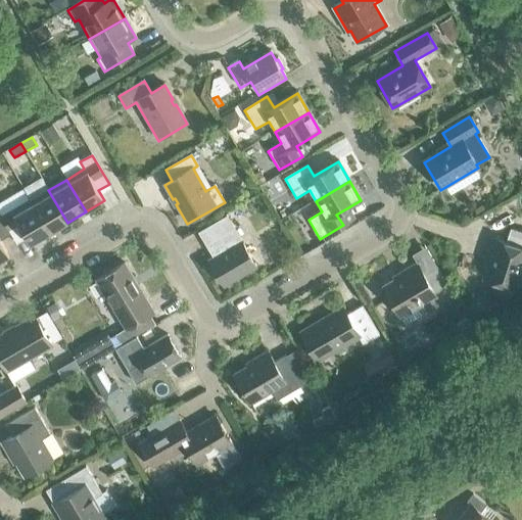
[(49,233),(67,223),(48,190),(30,201),(49,233)]
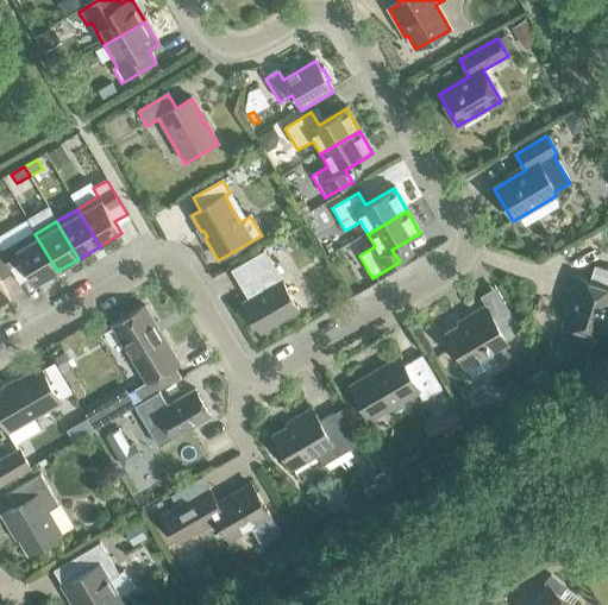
[(36,284),(57,271),(35,234),(1,254),(13,273),(17,279),(29,272),(36,284)]
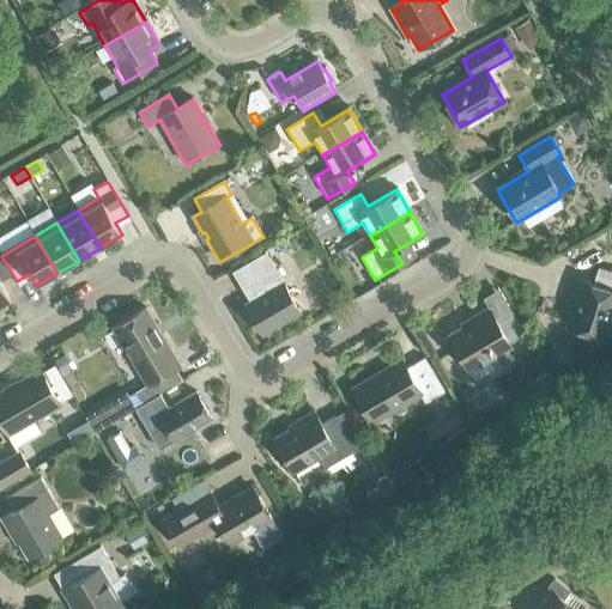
[(13,275),(1,256),(0,254),(0,306),(11,300),(0,284),(13,275)]
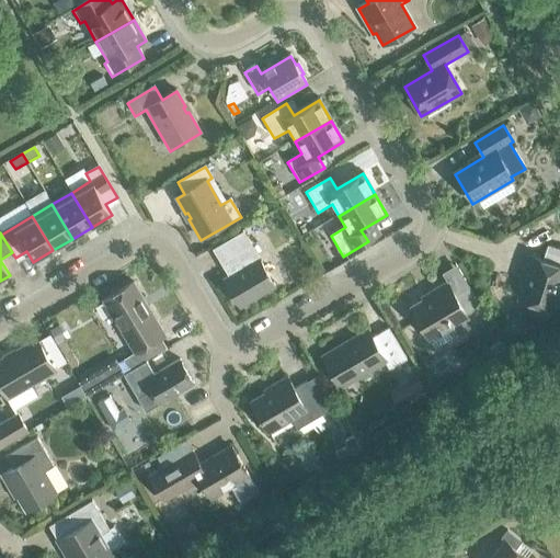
[(228,287),(240,308),(275,288),(243,232),(213,250),(232,285),(228,287)]
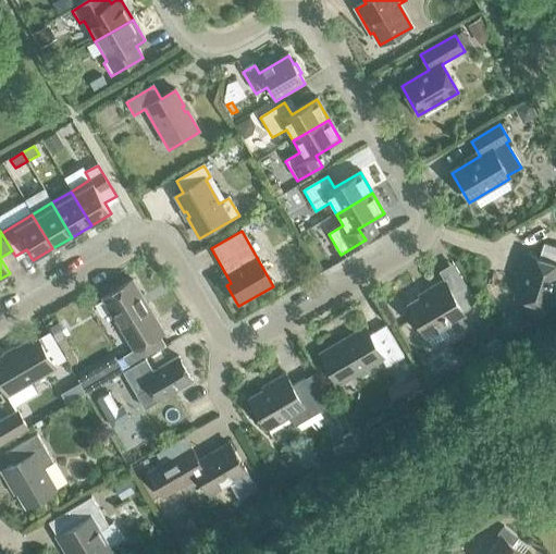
[(555,247),(544,244),(539,260),(526,256),(520,273),(523,273),(516,298),(551,309),(555,290),(555,247)]
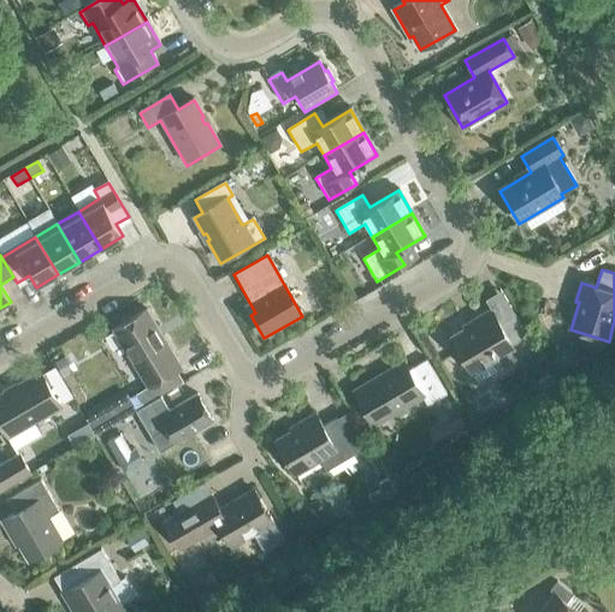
[(164,339),(163,340),(157,332),(159,331),(147,312),(113,331),(148,388),(182,368),(164,339)]
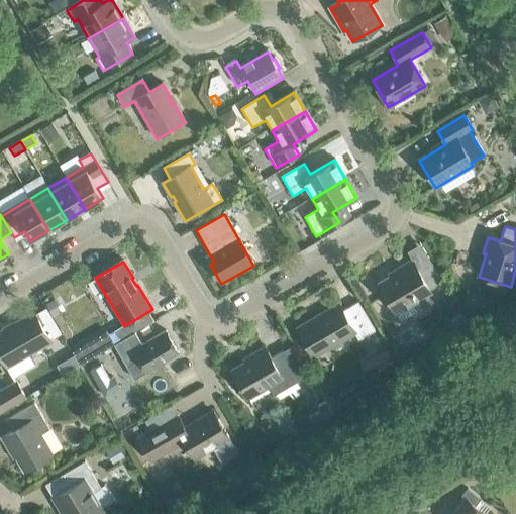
[(432,265),(419,273),(413,262),(398,270),(400,273),(379,285),(396,313),(417,301),(422,310),(449,294),(432,265)]
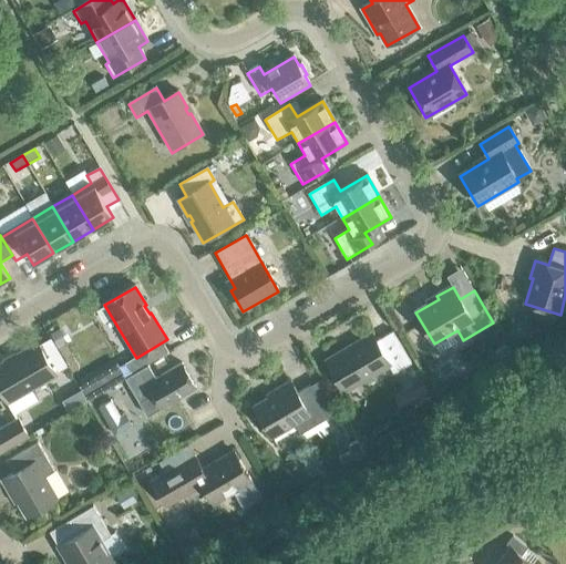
[(393,375),(411,365),(392,332),(376,342),(371,335),(326,361),(345,392),(389,367),(393,375)]
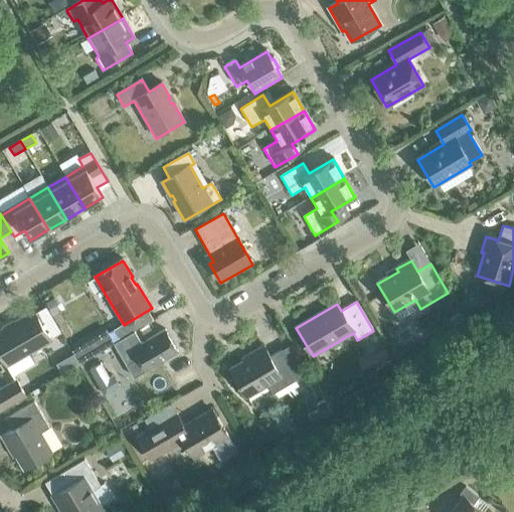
[(0,332),(0,355),(6,367),(50,341),(34,312),(0,332)]
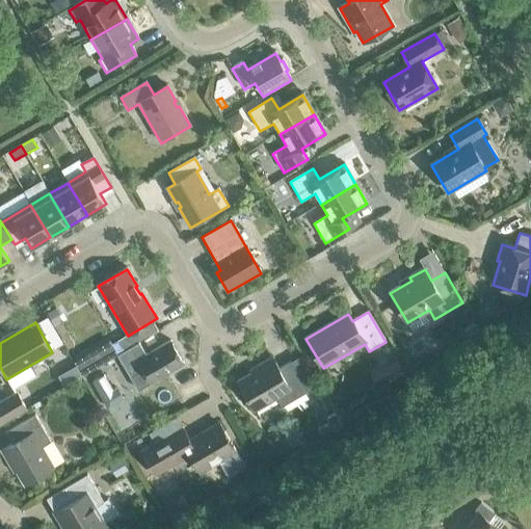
[(465,332),(470,340),(481,334),(476,325),(465,332)]
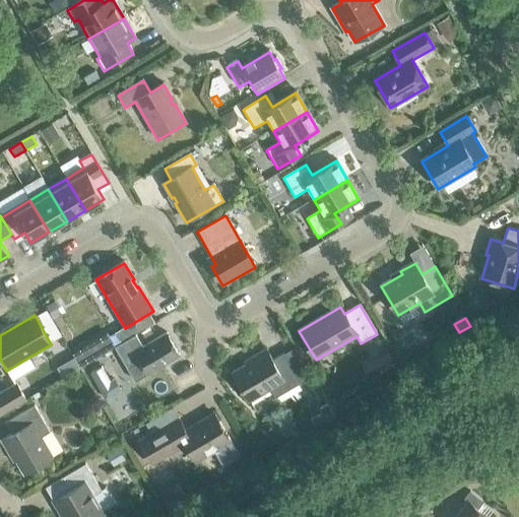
[(147,376),(180,357),(167,334),(143,348),(136,336),(115,348),(128,370),(140,363),(147,376)]
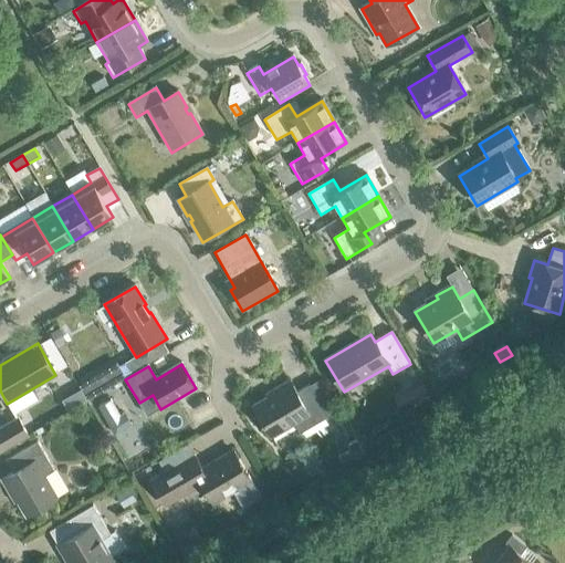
[(310,386),(297,394),(290,382),(274,391),(275,394),(253,406),(272,438),(294,425),(300,435),(328,418),(310,386)]
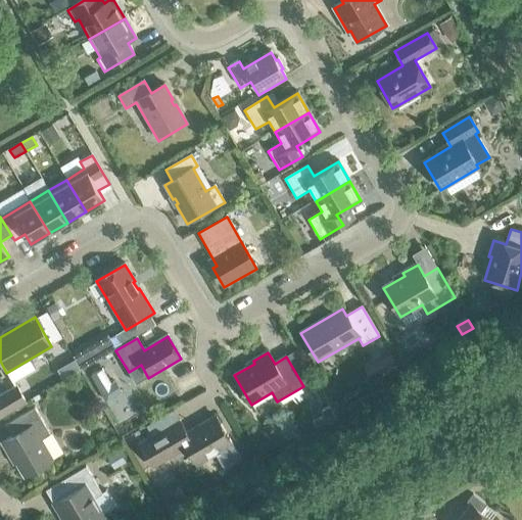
[(0,396),(0,418),(26,404),(16,387),(0,396)]
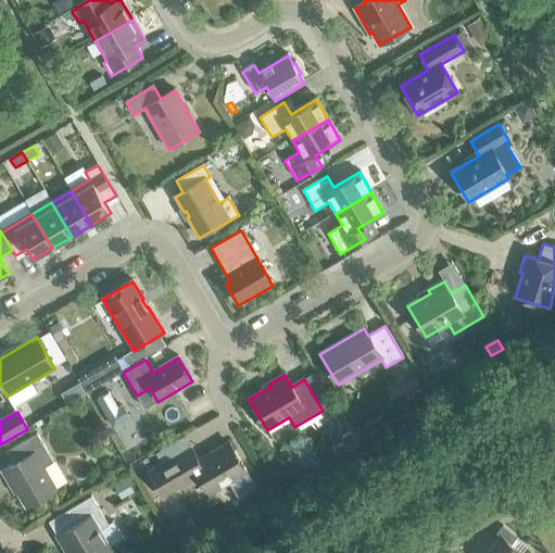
[(25,508),(57,490),(43,468),(53,463),(37,435),(5,453),(13,465),(1,473),(10,488),(12,486),(25,508)]
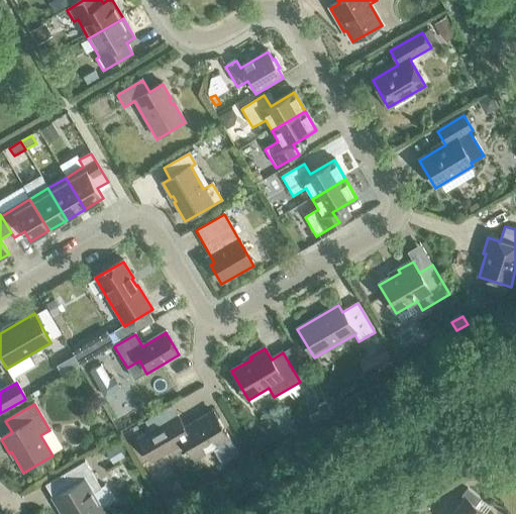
[(185,429),(178,417),(149,433),(163,455),(181,445),(187,447),(194,460),(229,440),(213,412),(185,429)]
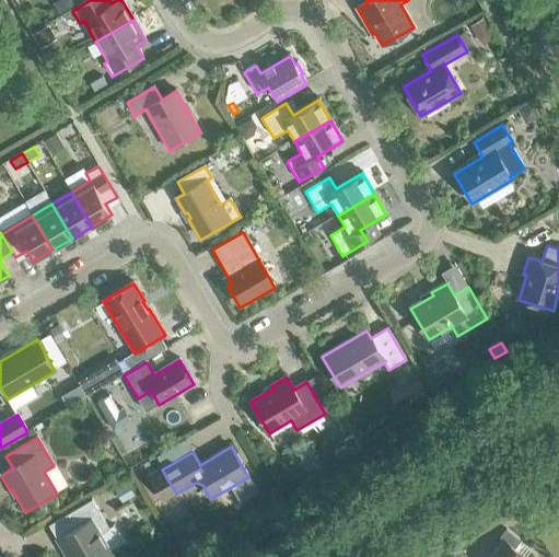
[(113,556),(101,536),(109,531),(92,500),(54,523),(62,538),(57,541),(67,556),(69,555),(70,556),(113,556)]
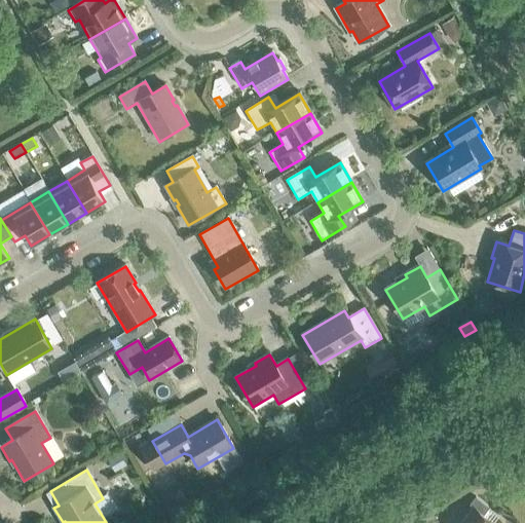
[(490,522),(484,517),(489,510),(476,499),(471,507),(474,509),(462,522),(490,522)]
